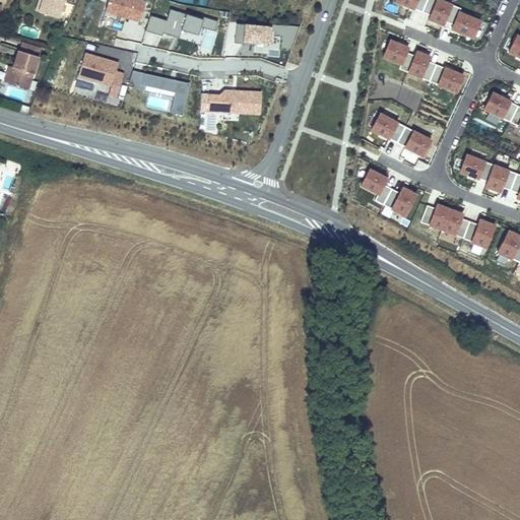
[(63,0),(43,0),(40,14),(57,20),(63,0)]
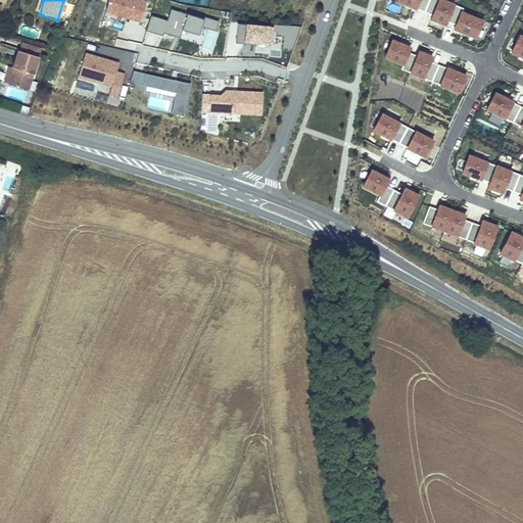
[(142,1),(139,0),(106,0),(104,10),(137,19),(142,1)]
